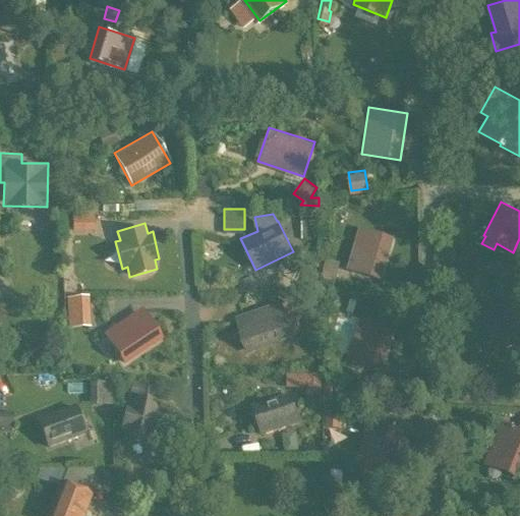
[(359,225),(347,268),(381,278),(394,235),(359,225)]
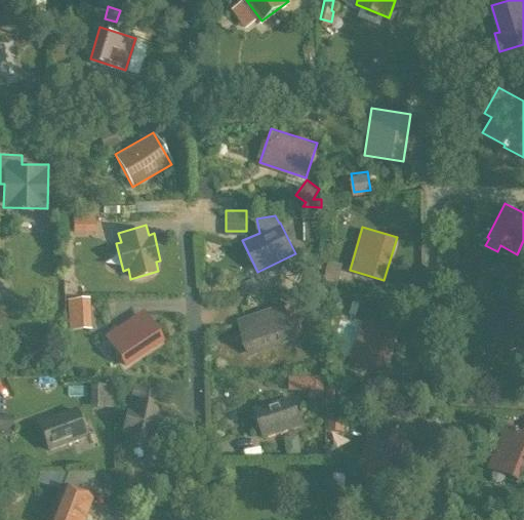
[(324,273),(339,277),(343,263),(328,258),(324,273)]
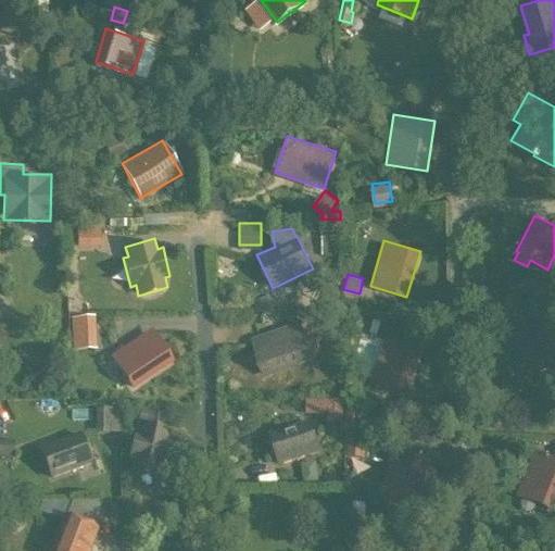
[(77,314),(78,333),(97,332),(95,312),(77,314)]
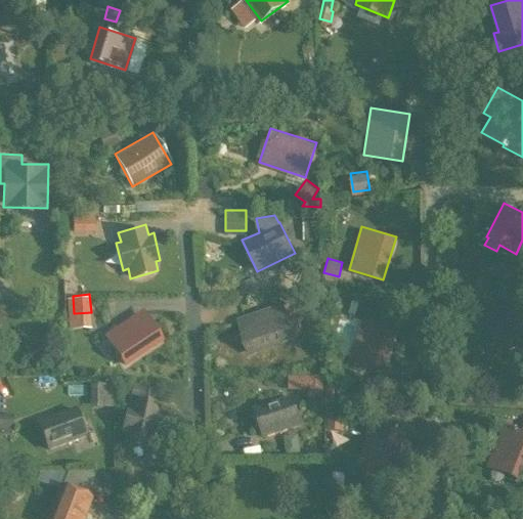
[(236,316),(249,353),(294,338),(293,335),(306,330),(295,299),(282,304),(281,301),(236,316)]
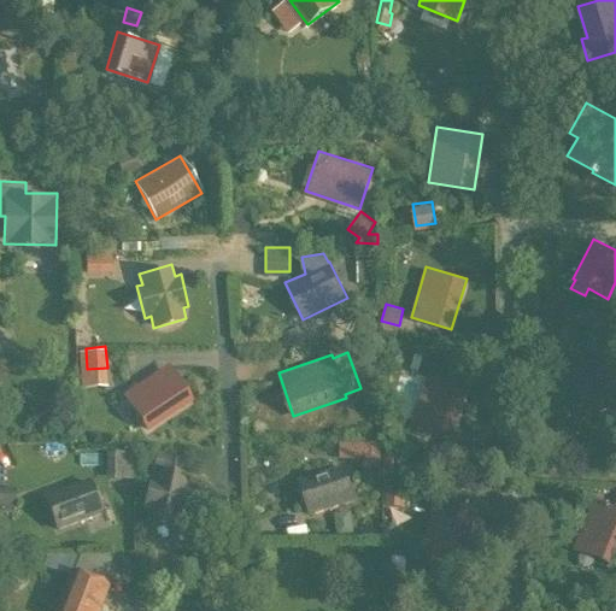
[(121,392),(146,429),(193,399),(169,360),(121,392)]
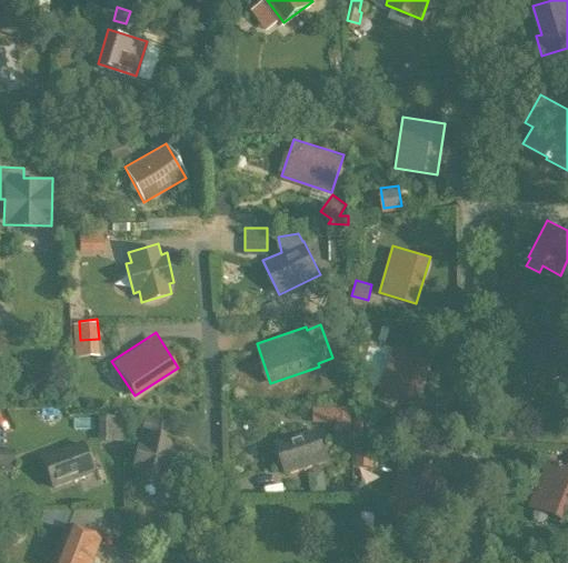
[(380,388),(418,399),(432,352),(395,341),(380,388)]
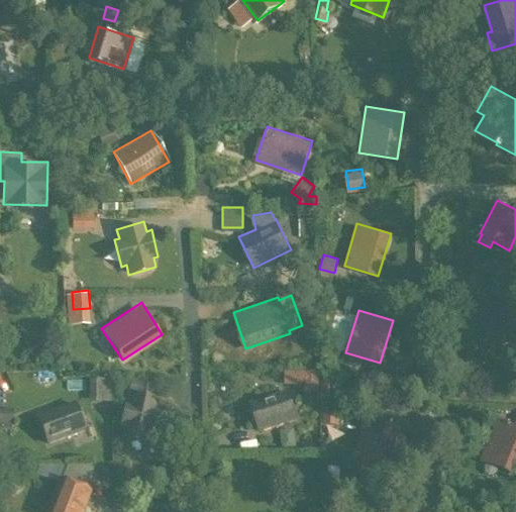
[(318,370),(285,370),(285,383),(305,382),(305,391),(319,390),(318,370)]
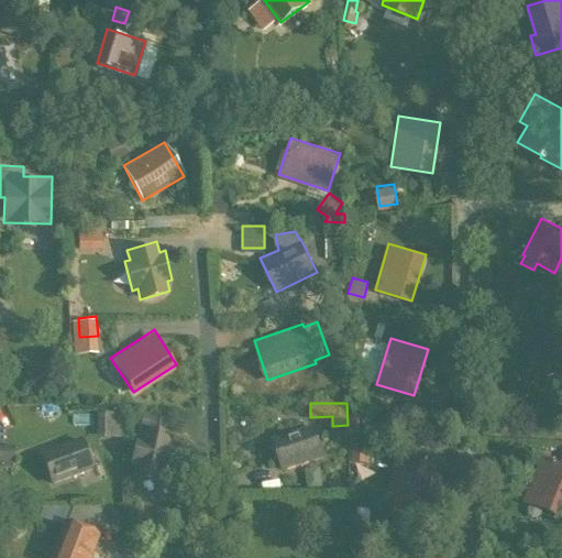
[(101,407),(101,433),(122,433),(122,408),(101,407)]
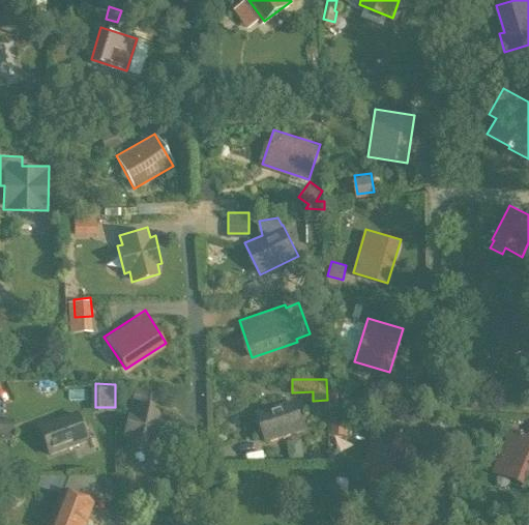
[(345,389),(329,389),(329,409),(345,409),(345,389)]
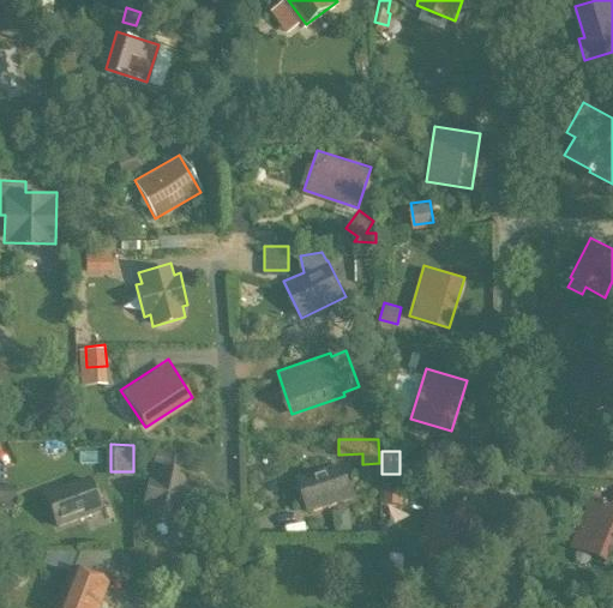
[(295,474),(307,510),(354,494),(343,458),(295,474)]
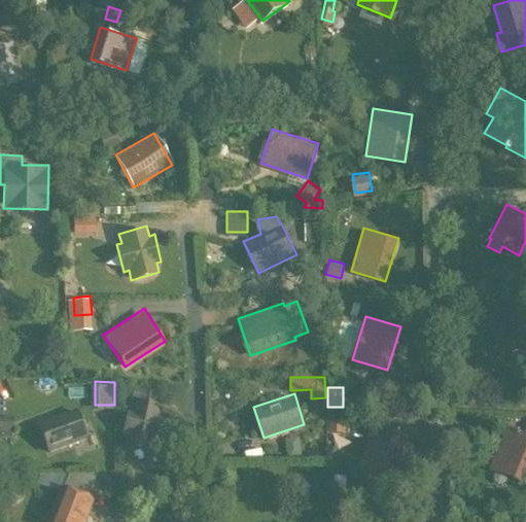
[(134,397),(132,407),(128,406),(120,433),(125,435),(123,444),(151,450),(153,441),(159,442),(165,414),(160,413),(162,404),(134,397)]
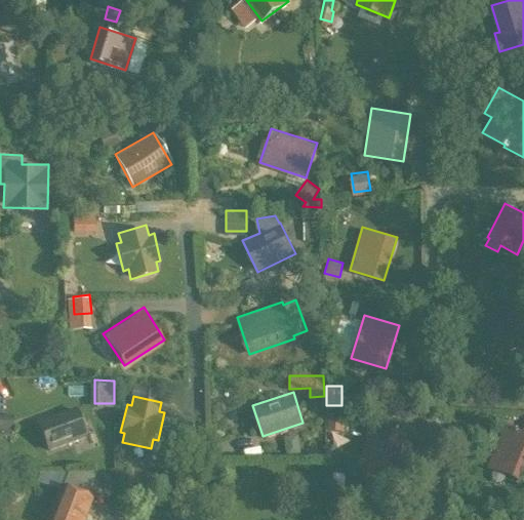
[(76,404),(36,418),(47,449),(87,435),(76,404)]
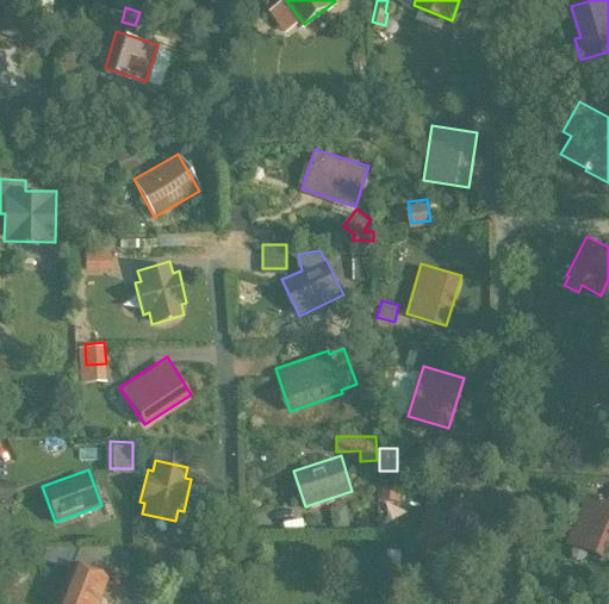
[(383,477),(383,497),(399,497),(399,477),(383,477)]
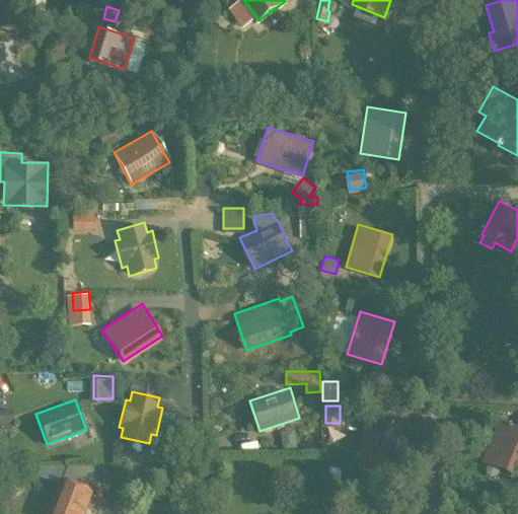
[(0,408),(0,421),(14,421),(13,408),(0,408)]
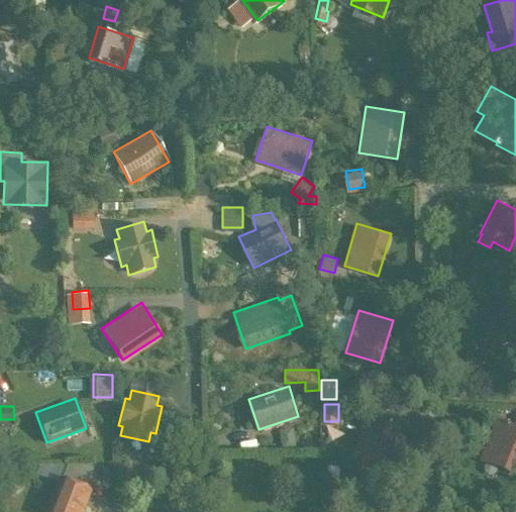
[(515,423),(498,415),(480,458),(514,475),(515,471),(515,423)]
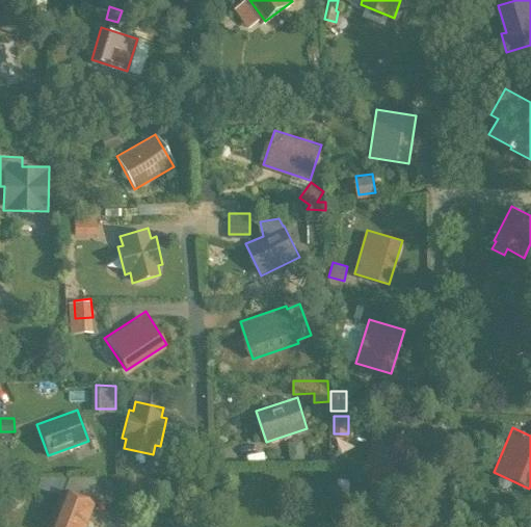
[(362,475),(400,485),(413,439),(374,428),(362,475)]
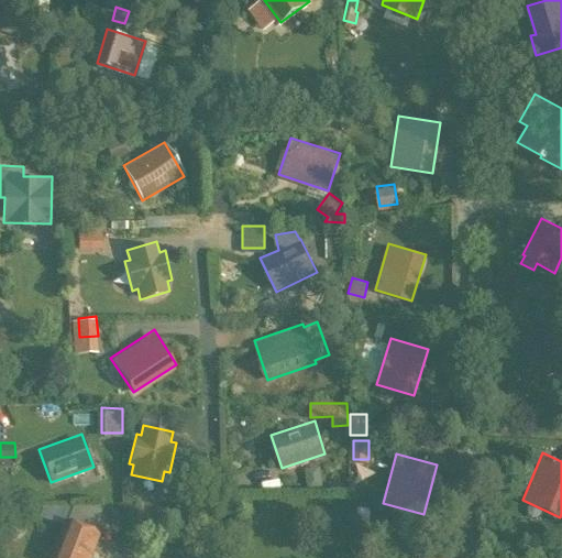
[(46,557),(89,557),(100,532),(94,529),(103,503),(48,501),(39,512),(62,521),(46,557)]
